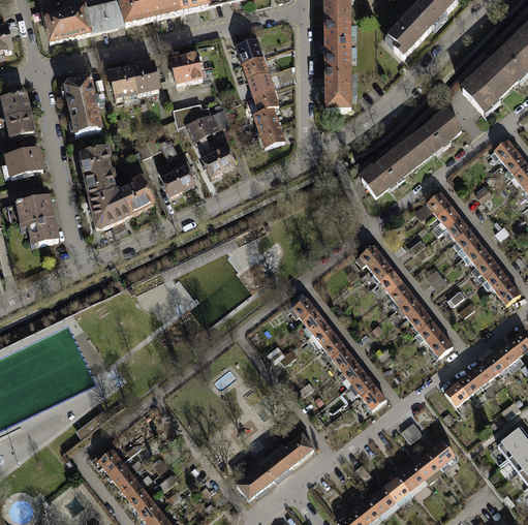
[(39,0),(43,17),(58,13),(55,0),(39,0)]
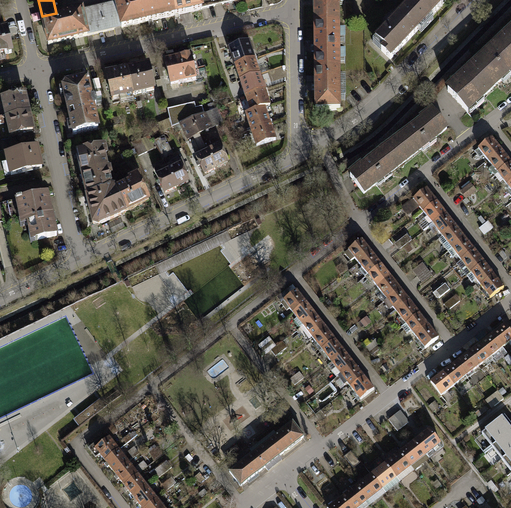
[(81,7),(87,32),(118,25),(121,24),(115,0),(112,0),(81,7)]
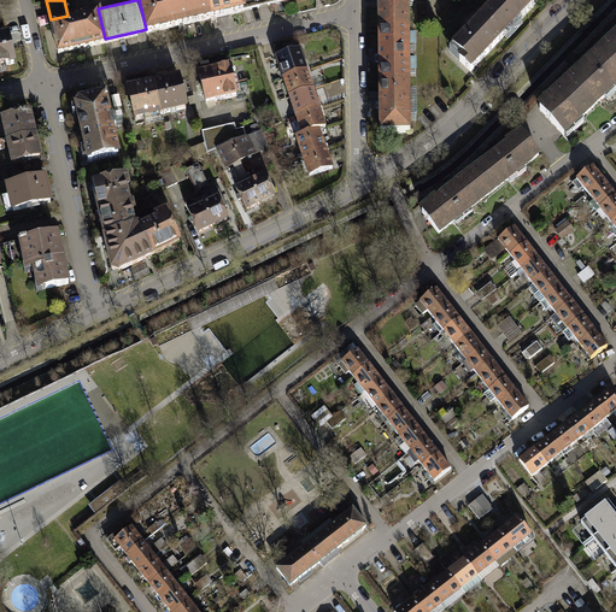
[(179,22),(172,0),(139,0),(146,29),(179,22)]
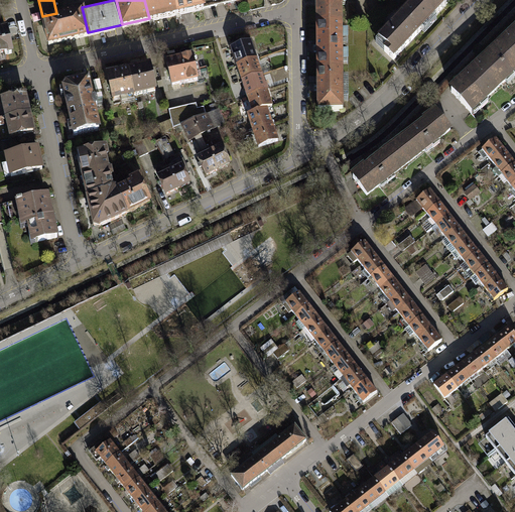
[(175,12),(172,0),(144,0),(149,18),(175,12)]
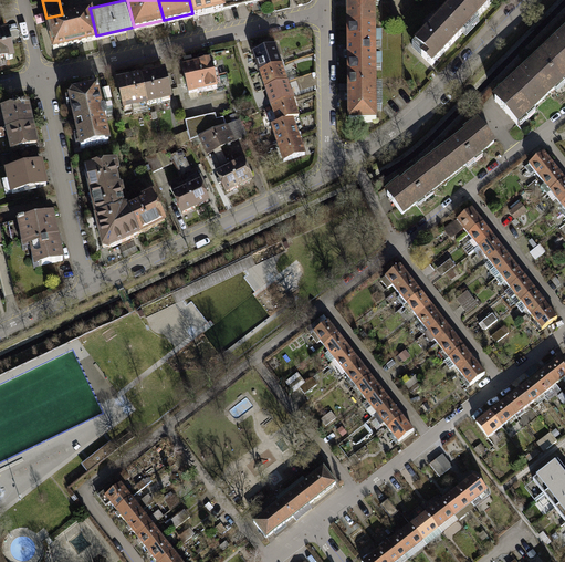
[(222,6),(221,0),(189,0),(192,13),(222,6)]
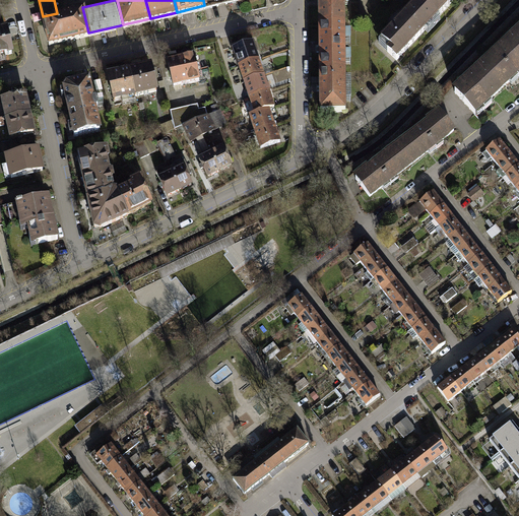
[(320,0),(321,21),(347,20),(346,0),(320,0)]
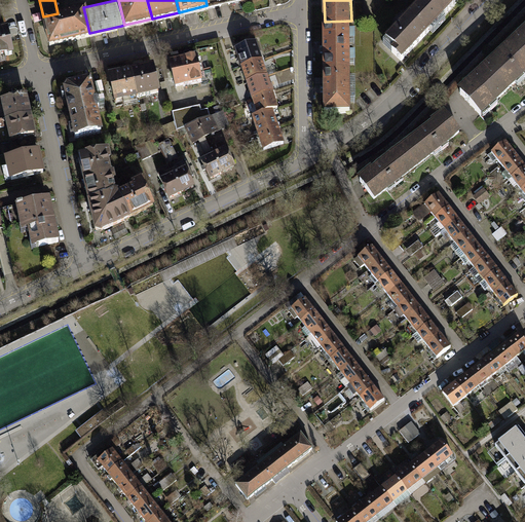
[(420,0),(382,41),(402,60),(443,15),(426,0),(420,0)]
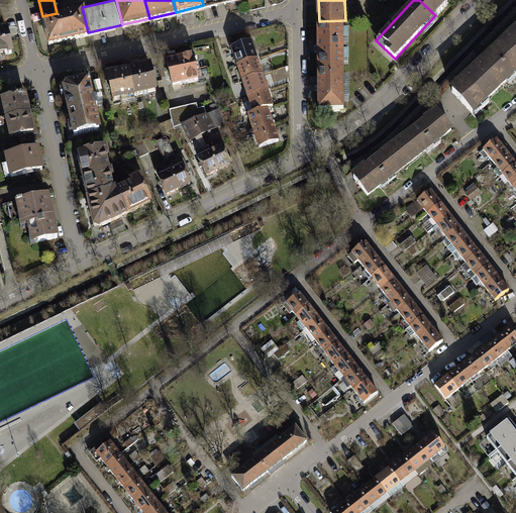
[(419,0),(435,15),(449,0),(419,0)]
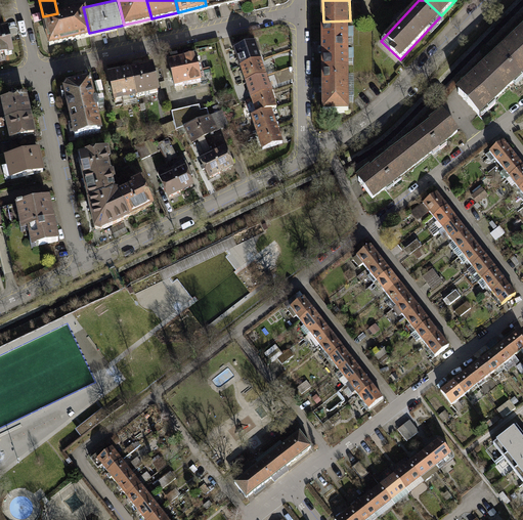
[(57,13),(43,16),(49,42),(89,33),(83,7),(57,13)]
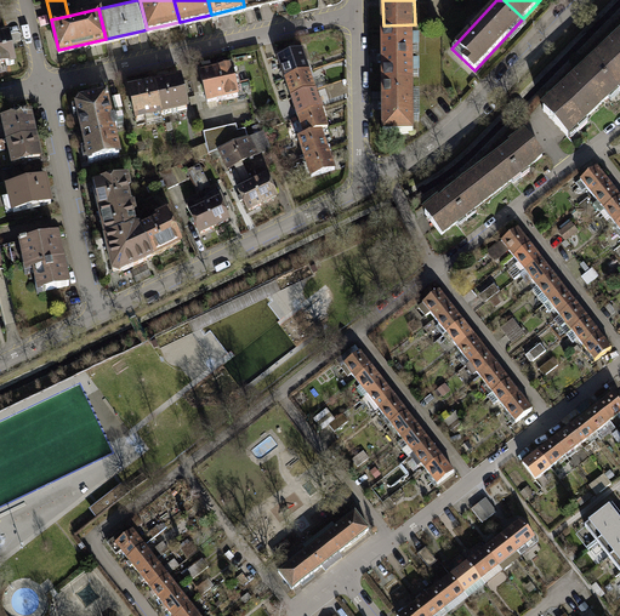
[(384,26),(384,78),(415,77),(415,24),(384,26)]
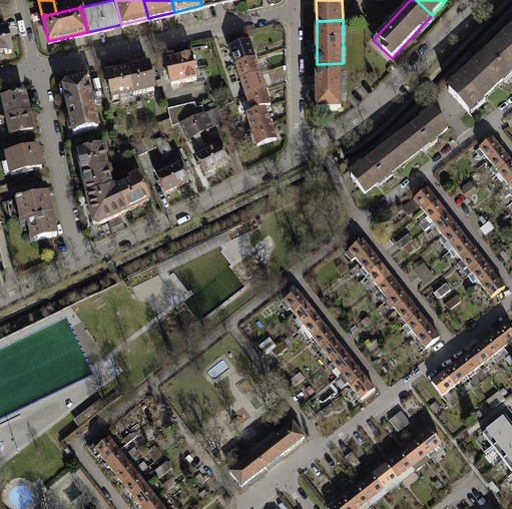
[(8,26),(7,23),(0,24),(0,58),(10,56),(9,51),(14,50),(10,34),(8,26)]
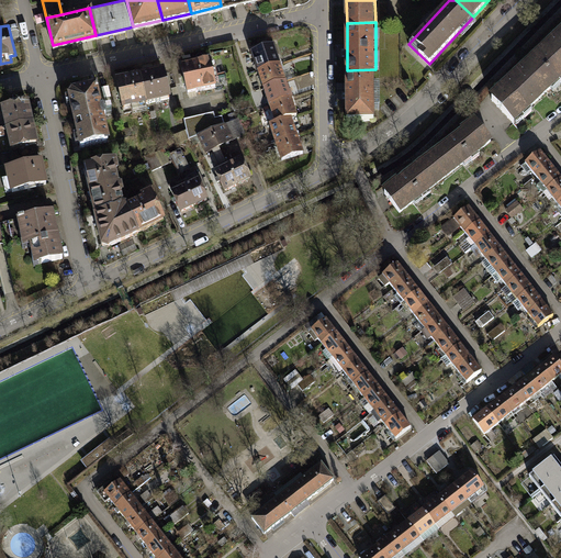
[(560,77),(560,31),(536,55),(560,79),(560,77)]
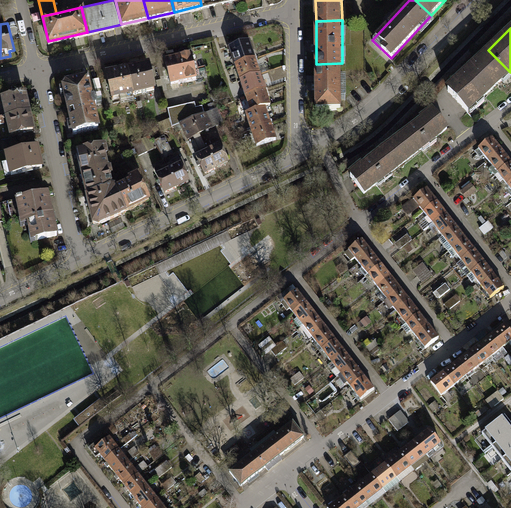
[(235,62),(256,54),(254,47),(252,48),(248,39),(229,45),(235,62)]
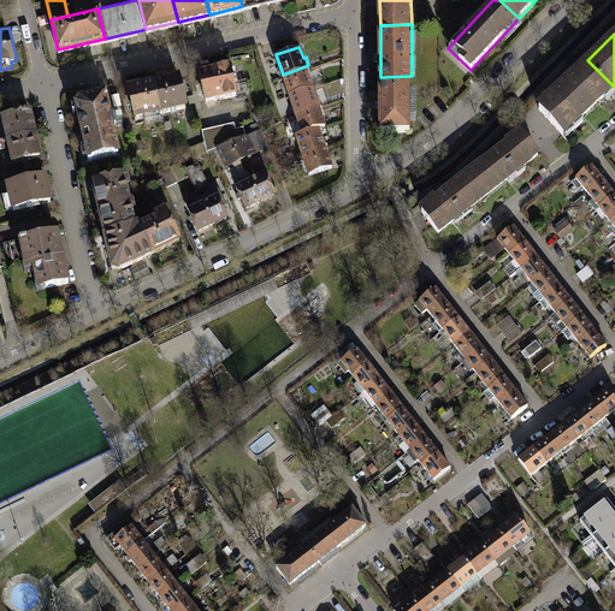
[(243,55),(234,58),(237,76),(247,75),(243,55)]
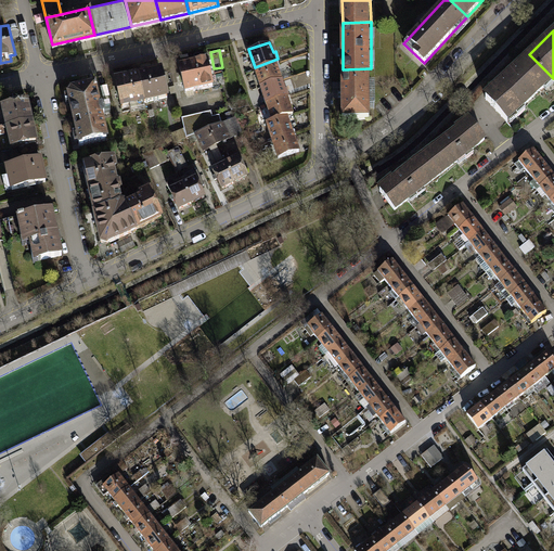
[(553,78),(529,54),(485,98),(509,120),(553,78)]
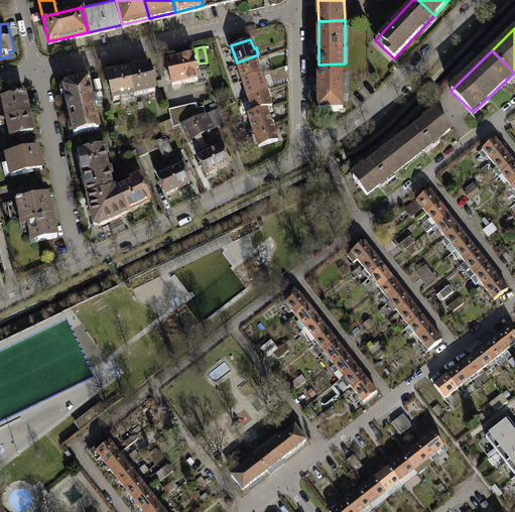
[(191,52),(165,58),(171,83),(198,77),(191,52)]
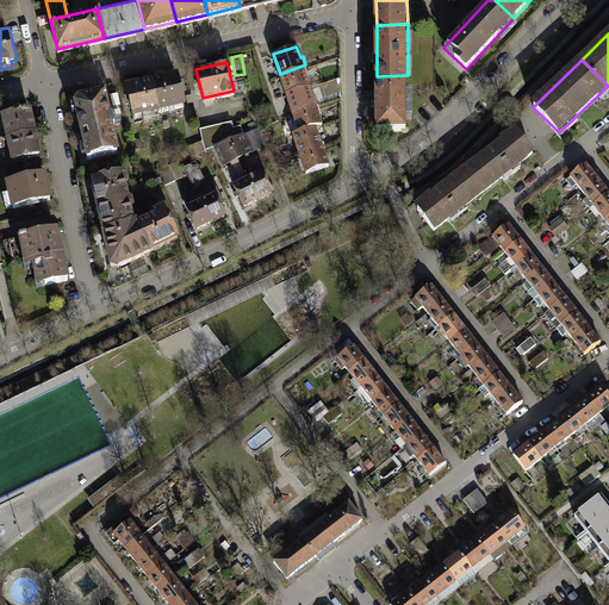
[(286,92),(309,83),(305,74),(308,73),(305,64),(280,74),(286,92)]
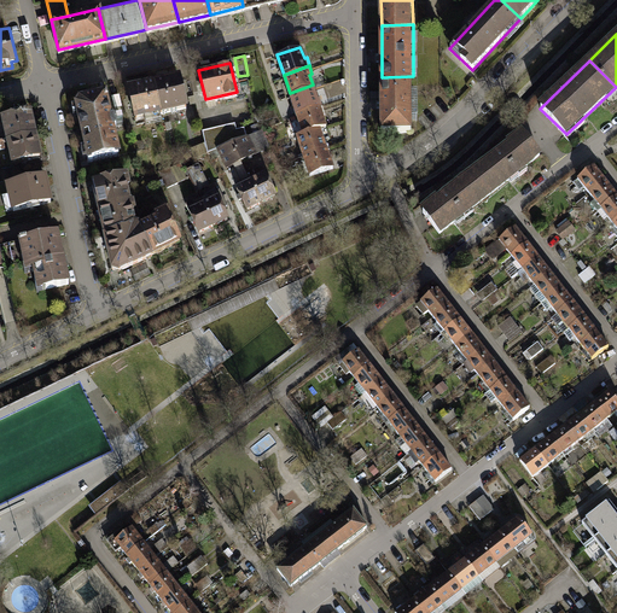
[(161,110),(186,104),(179,75),(153,81),(161,110)]
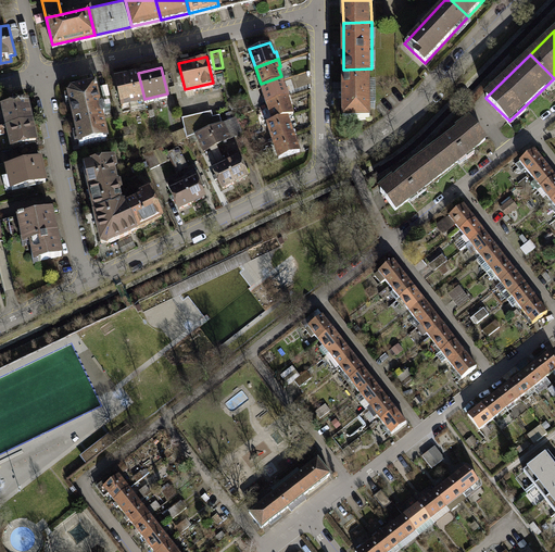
[(343,70),(343,116),(371,116),(371,69),(343,70)]
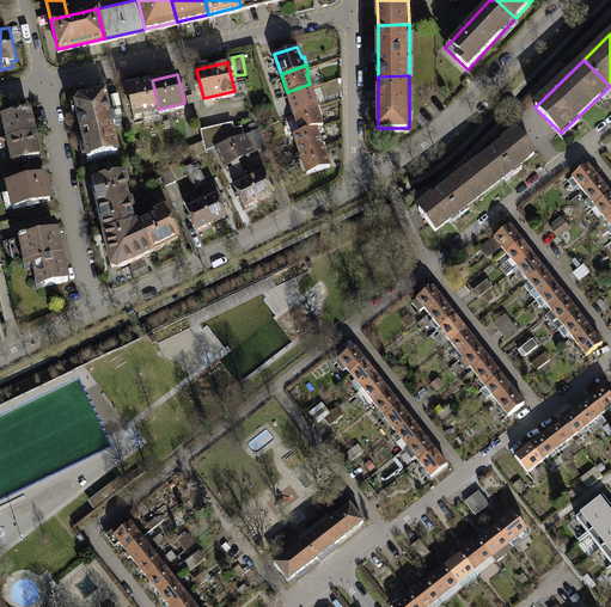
[(134,115),(159,109),(152,80),(127,86),(134,115)]
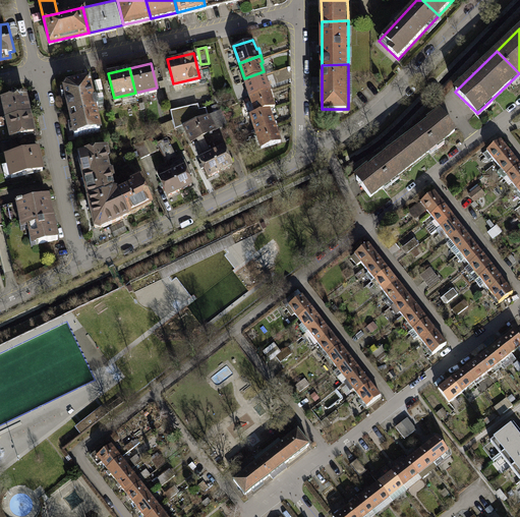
[(249,94),(271,87),(269,79),(267,80),(264,71),(244,78),(249,94)]
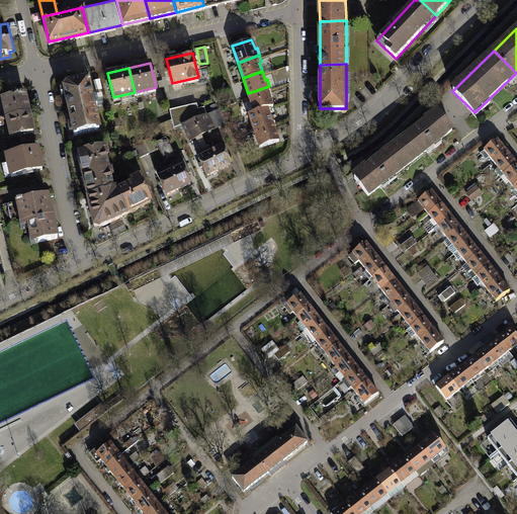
[(66,82),(63,87),(74,132),(99,125),(94,104),(103,101),(101,96),(92,98),(87,77),(66,82)]
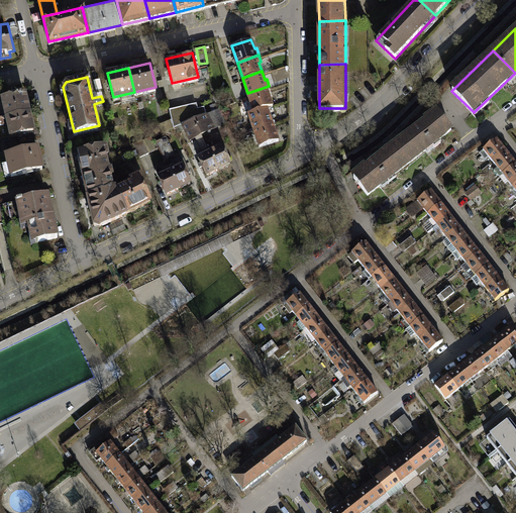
[(267,105),(273,103),(270,94),(272,93),(269,86),(247,93),(248,97),(240,100),(243,108),(246,107),(248,111),(267,105)]
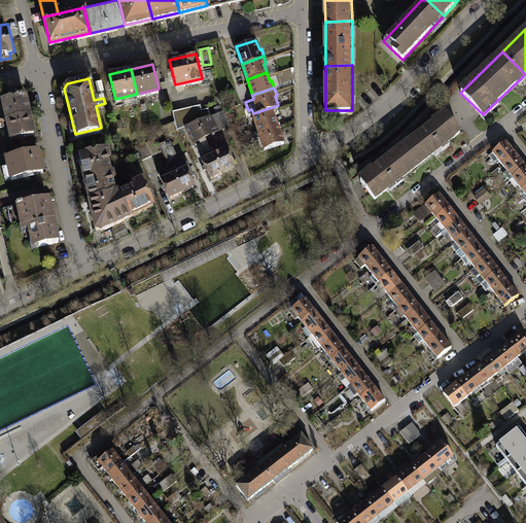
[(25,93),(2,98),(6,117),(30,111),(25,93)]
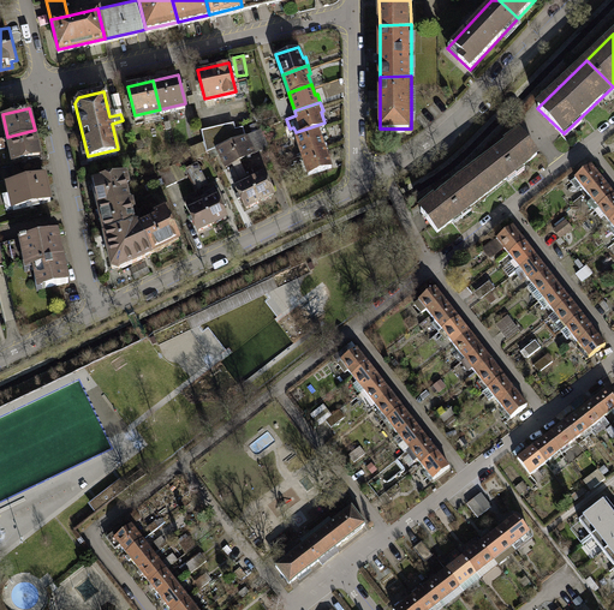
[(233,120),(202,129),(207,149),(215,144),(244,132),(243,125),(234,127),(233,120)]
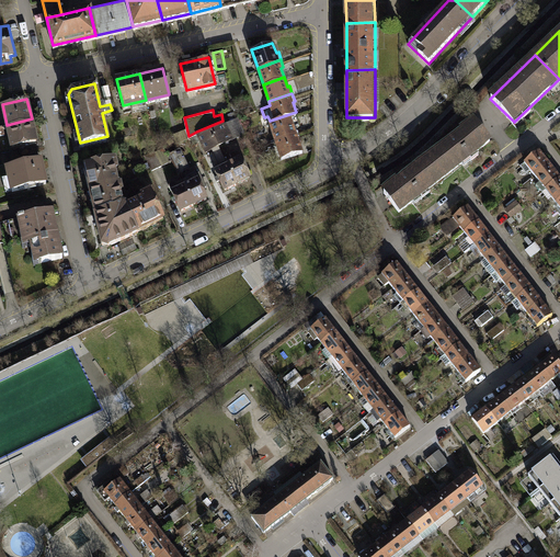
[(289,114),(270,121),(275,138),(296,132),(289,114)]
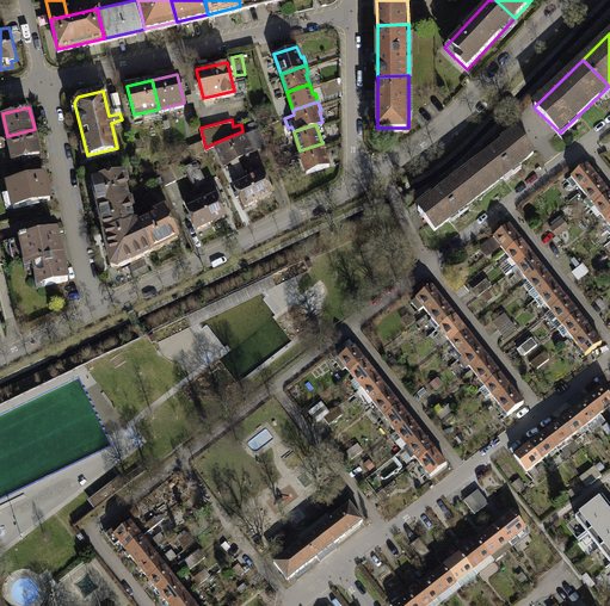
[(214,143),(223,162),(230,159),(239,177),(246,173),(238,155),(265,140),(260,125),(242,131),(214,143)]
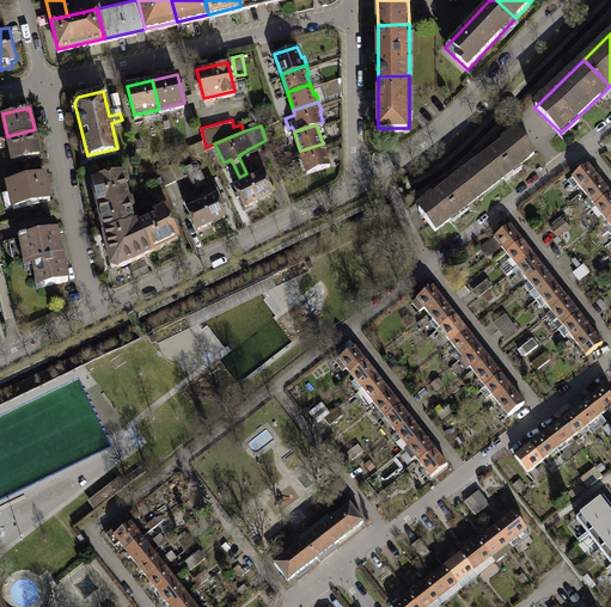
[(35,129),(7,136),(12,158),(40,151),(35,129)]
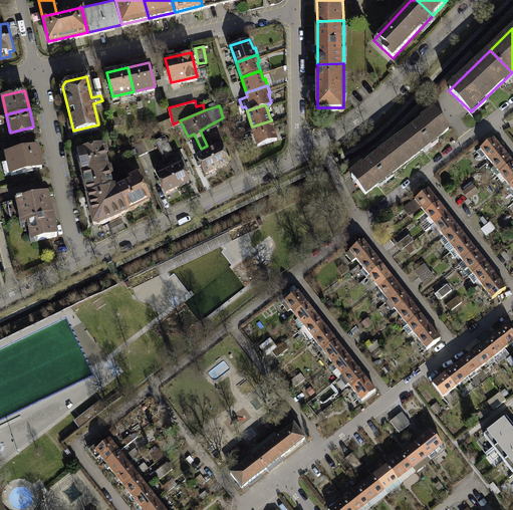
[(449,129),(435,109),(394,142),(409,161),(449,129)]
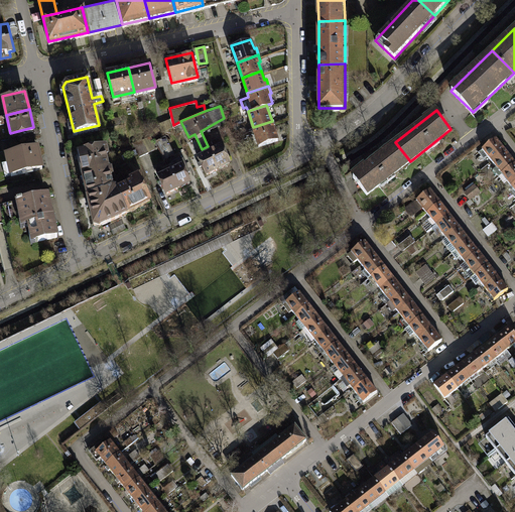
[(119,115),(110,118),(111,123),(121,121),(119,115)]
